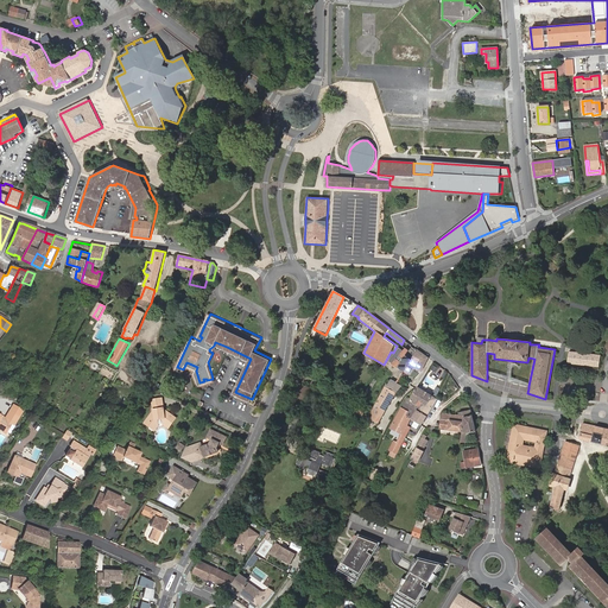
[(405,350),(400,347),(387,362),(403,374),(404,372),(411,359),(403,353),(405,350)]
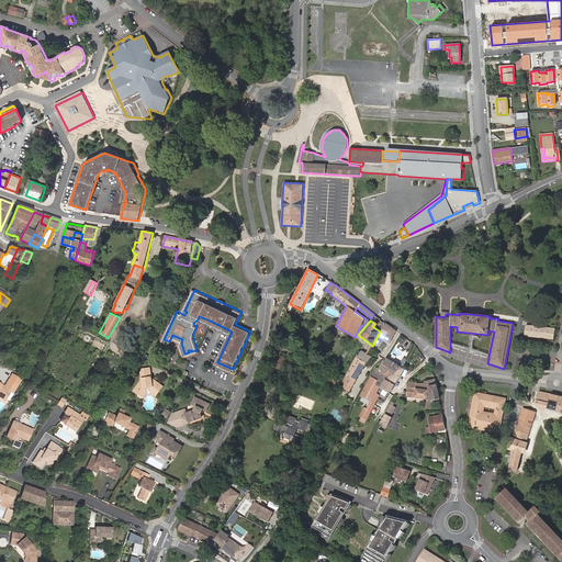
[(395,330),(385,324),(380,332),(373,344),(377,346),(377,345),(378,345),(382,338),(390,341),(395,330)]
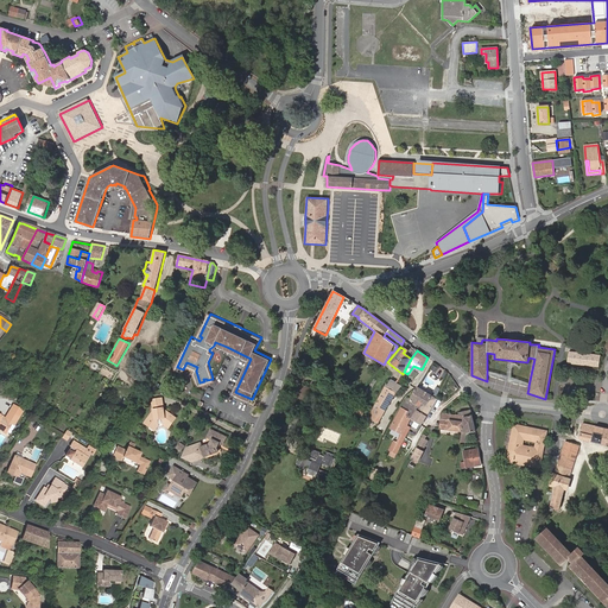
[(211,360),(219,363),(223,356),(216,353),(211,360)]
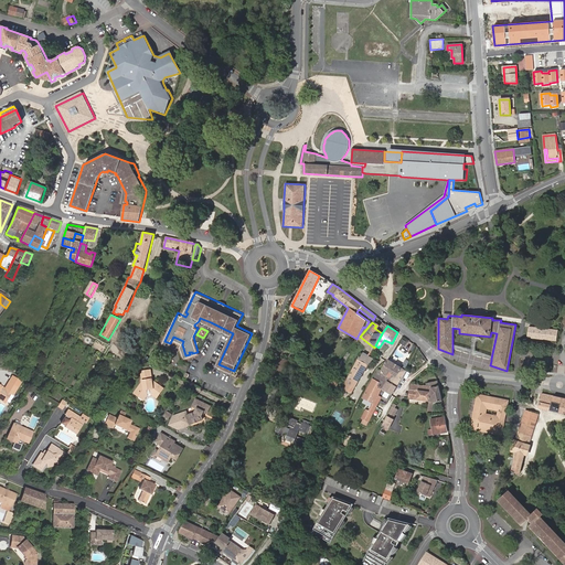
[(555,340),(556,336),(557,331),(529,328),(528,337),(555,340)]
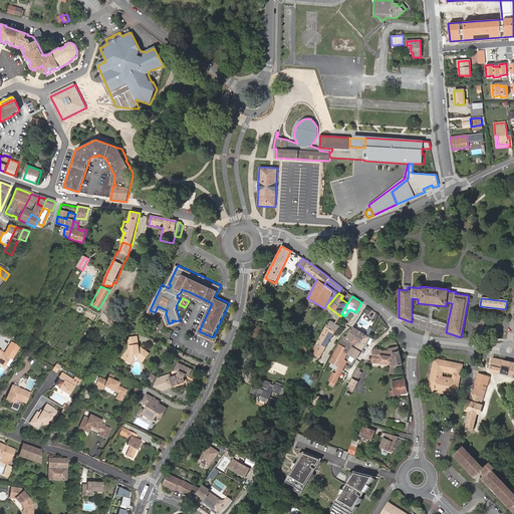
[(164,316),(166,313),(167,310),(158,306),(155,312),(164,316)]
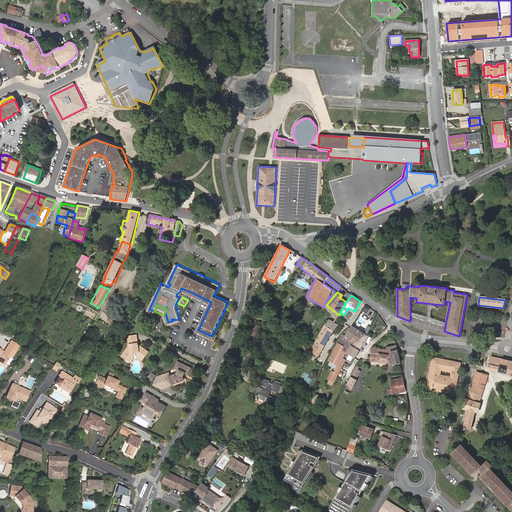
[(445,325),(410,314),(410,317),(445,327),(445,325)]
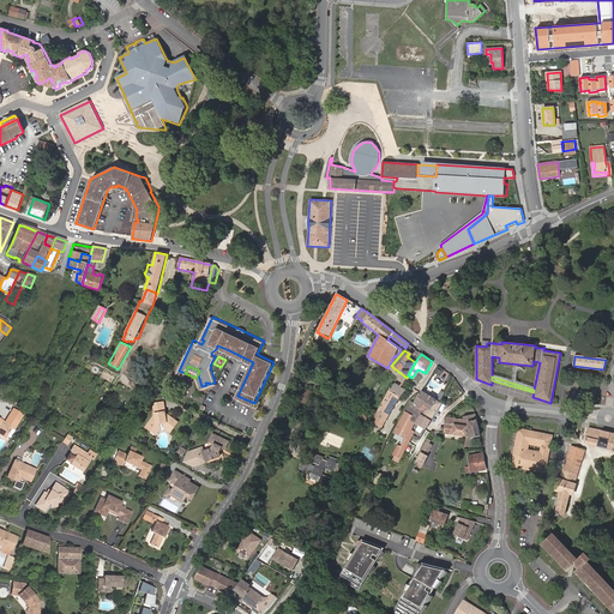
[(399,397),(404,389),(401,387),(395,384),(391,389),(390,389),(389,390),(399,397)]
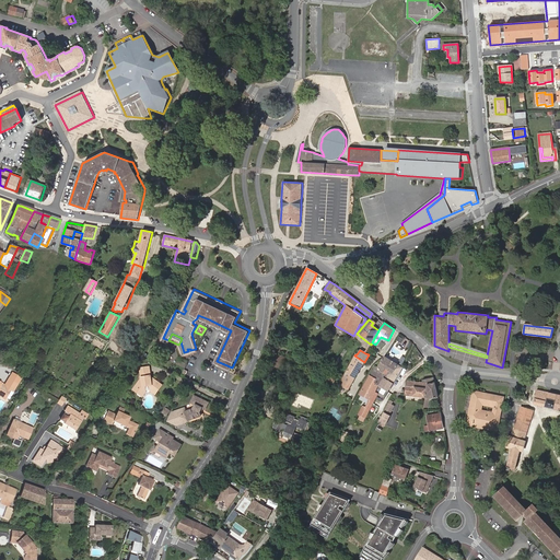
[(276,353),(271,368),(282,371),(287,358),(276,353)]
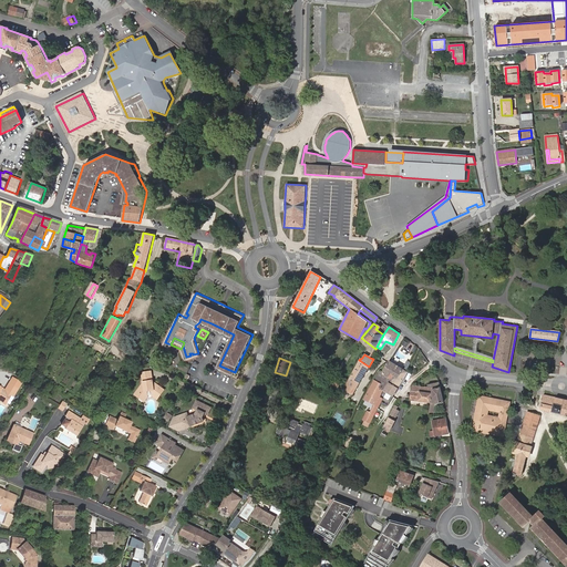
[(359,360),(344,389),(343,390),(352,394),(359,382),(369,367),(359,360)]
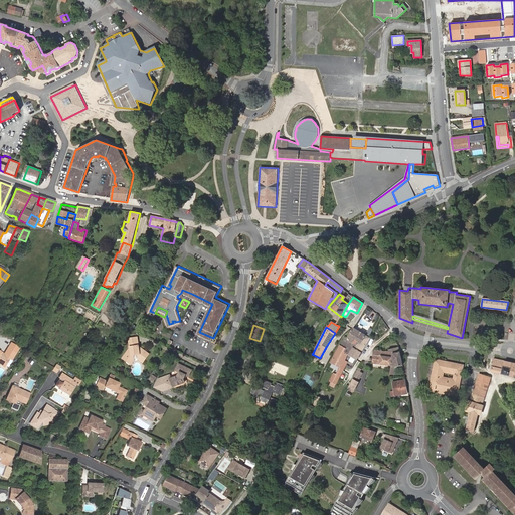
[(365,335),(353,327),(346,339),(355,344),(358,346),(365,335)]
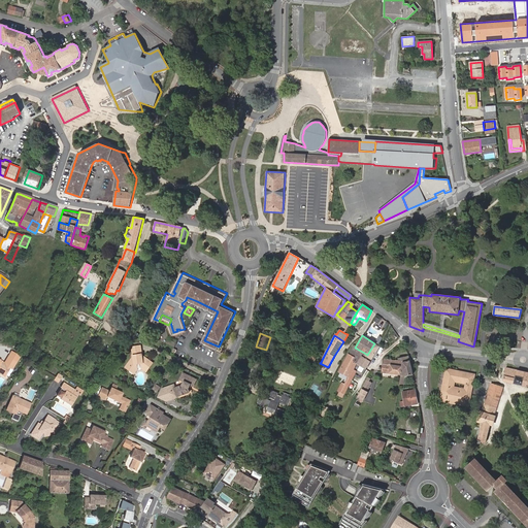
[(380,347),(378,345),(374,343),(367,355),(364,353),(363,356),(370,361),(380,347)]
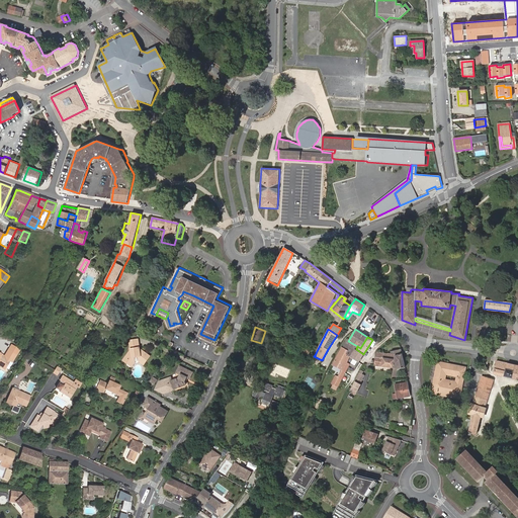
[(374,365),(394,368),(393,376),(398,376),(398,374),(397,374),(397,368),(399,369),(406,367),(401,348),(395,350),(392,338),(386,341),(376,350),(374,365)]
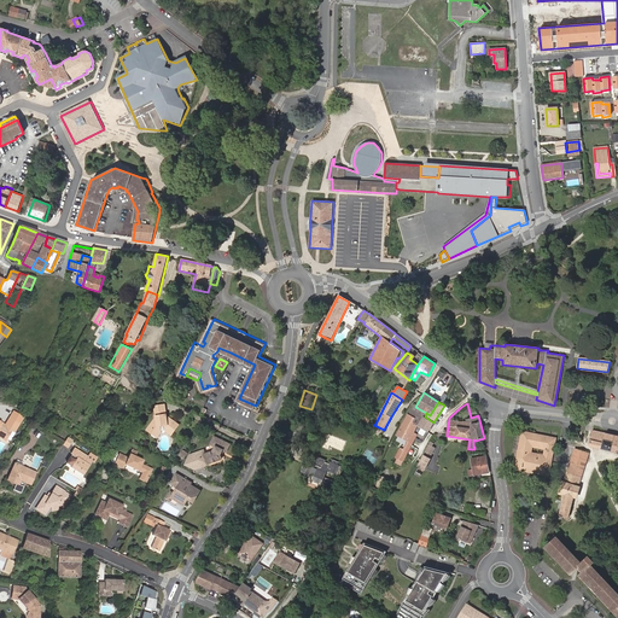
[(426,413),(415,407),(413,406),(408,414),(418,420),(417,424),(418,425),(429,432),(433,423),(425,417),(426,413)]
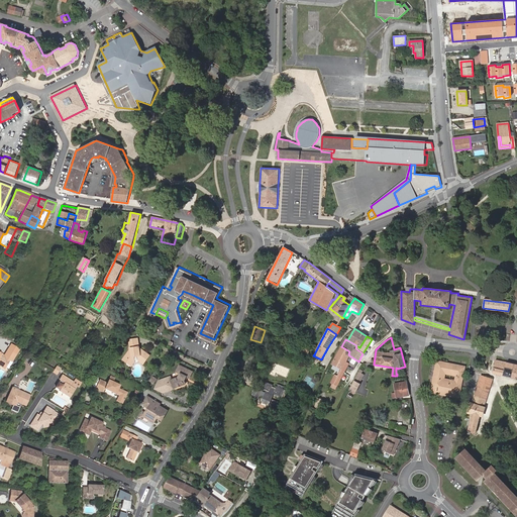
[(140,345),(132,346),(132,347),(132,348),(132,349),(131,350),(129,351),(124,359),(132,365),(136,359),(136,358),(136,355),(140,354),(140,357),(141,358),(146,362),(151,353),(144,349),(142,349),(140,349),(140,348),(140,346),(140,345)]
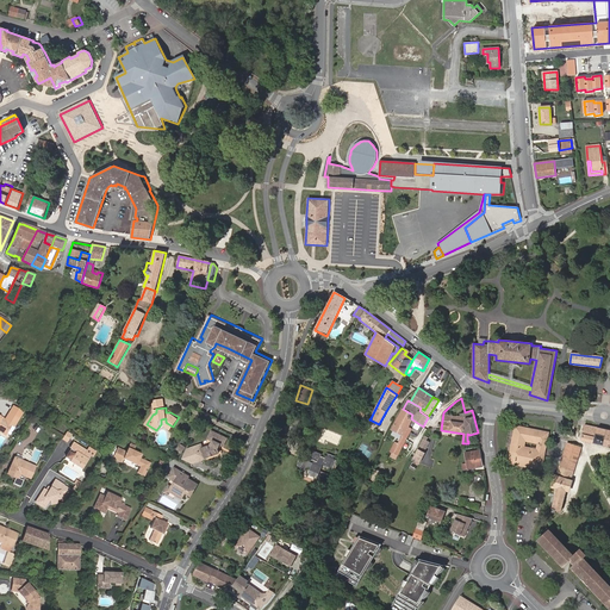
[(412,415),(403,409),(391,430),(402,436),(397,446),(396,444),(391,453),(397,456),(411,428),(409,427),(412,419),(411,418),(412,415)]
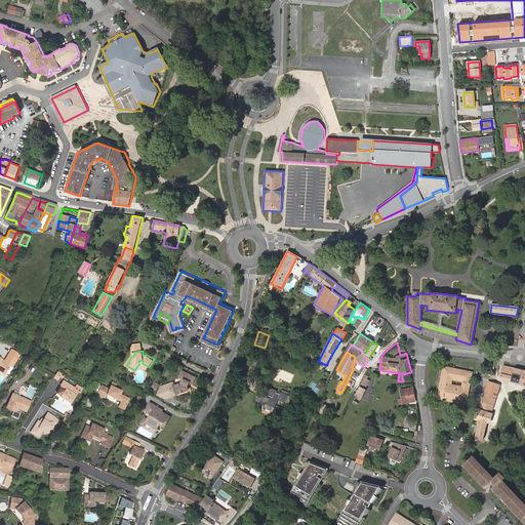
[(0,369),(6,373),(11,365),(13,366),(15,363),(7,358),(5,362),(0,358),(0,369)]
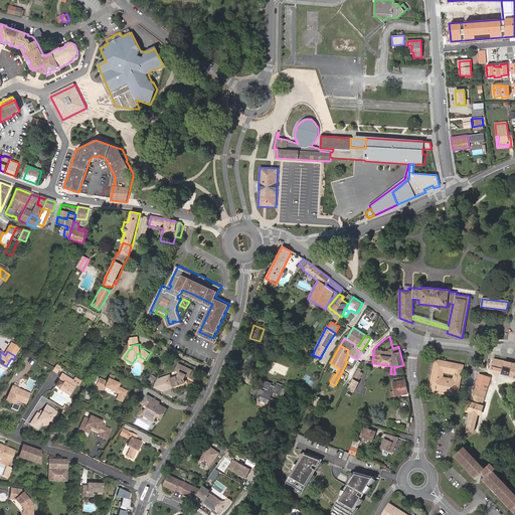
[(514,377),(514,364),(493,359),(491,366),(492,366),(491,371),(514,377)]
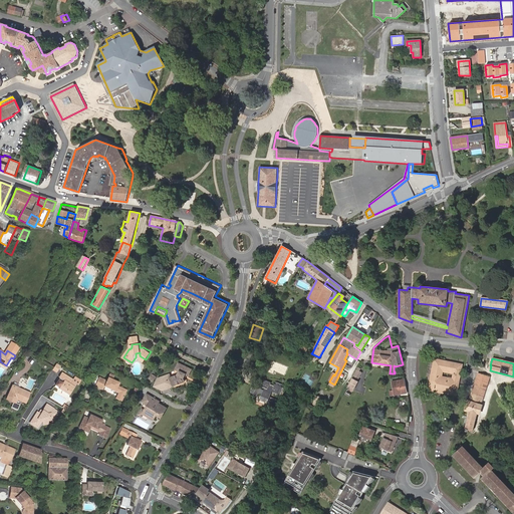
[(436,389),(457,393),(462,364),(443,360),(442,365),(434,363),(428,391),(436,392),(436,389)]
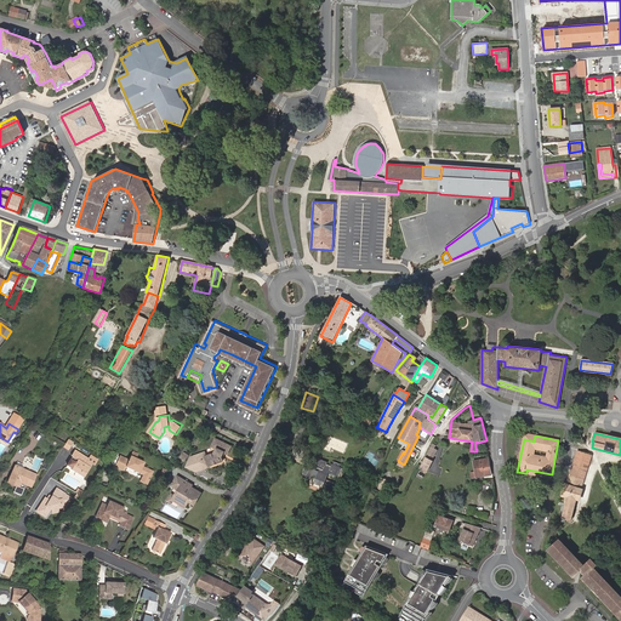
[(66,445),(64,446),(69,450),(75,442),(69,438),(66,445)]
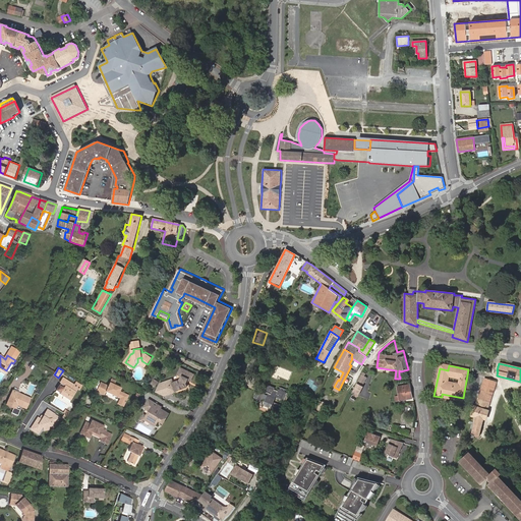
[(167,395),(178,390),(188,385),(188,383),(190,378),(191,379),(193,379),(196,373),(184,367),(183,367),(180,373),(184,375),(183,379),(175,382),(174,379),(162,384),(159,391),(167,395)]
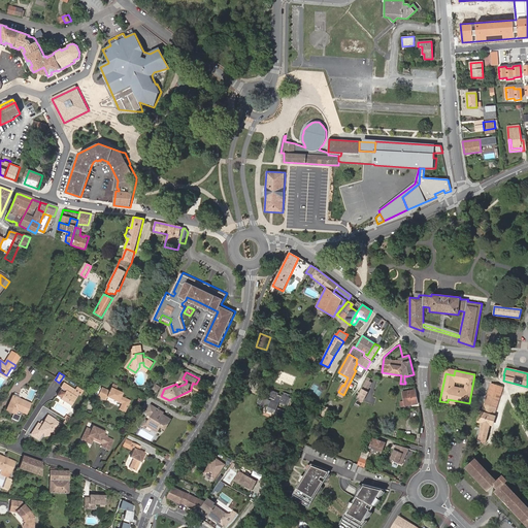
[(370,378),(367,377),(357,398),(363,401),(368,392),(367,391),(371,383),(369,381),(370,378)]
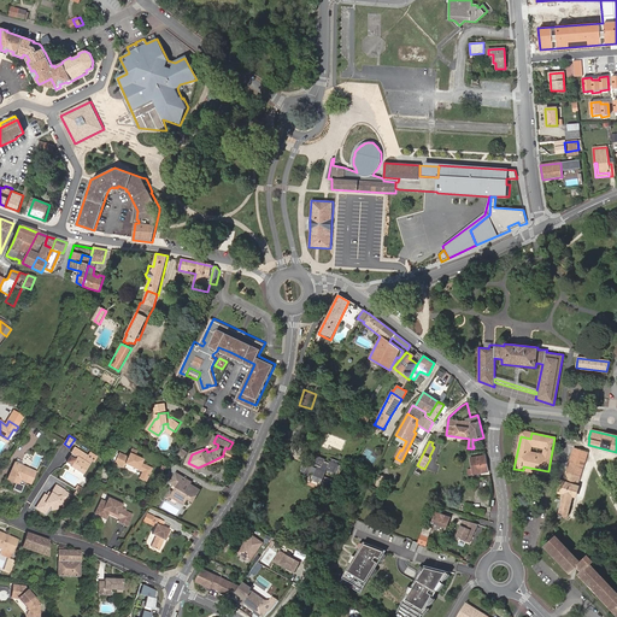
[(76,460),(71,457),(68,463),(74,466),(72,468),(86,475),(94,460),(88,457),(89,456),(76,447),(72,453),(74,453),(78,457),(76,460)]
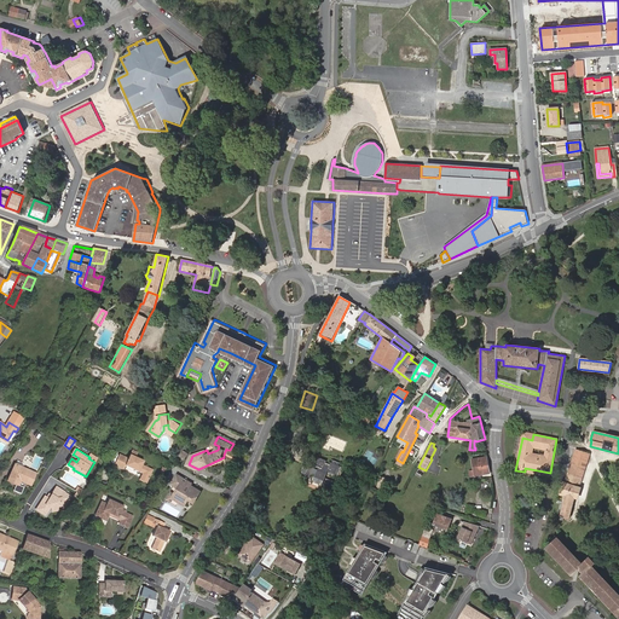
[(127,464),(137,469),(138,468),(142,469),(140,470),(144,473),(143,476),(150,480),(155,468),(144,463),(145,460),(138,456),(132,453),(129,457),(121,453),(116,464),(121,467),(125,461),(128,462),(127,464)]
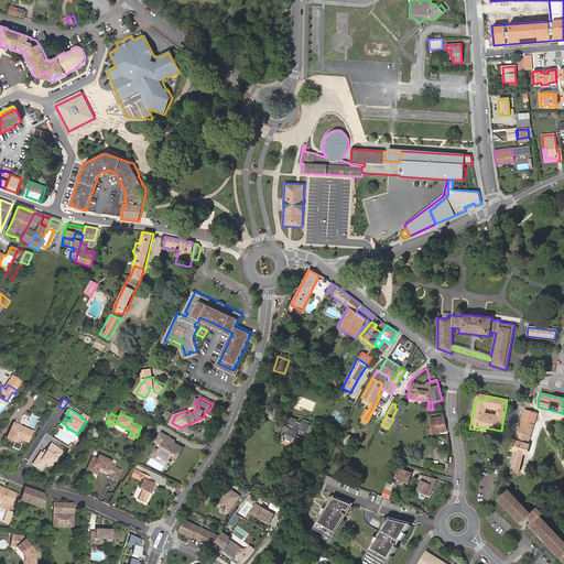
[(286,426),(283,425),(297,432),(304,434),(305,432),(307,433),(311,425),(308,424),(310,422),(303,419),(301,423),(296,422),(297,420),(290,416),(286,426)]
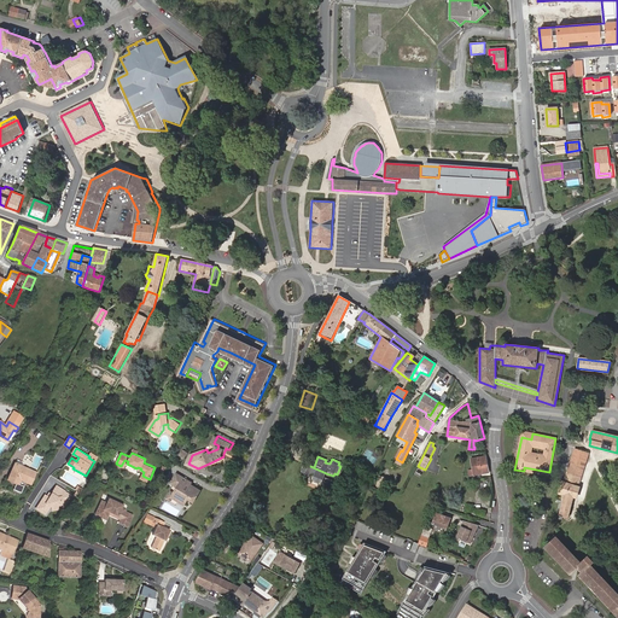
[(485,456),(471,459),(472,470),(468,470),(470,477),(489,472),(485,456)]
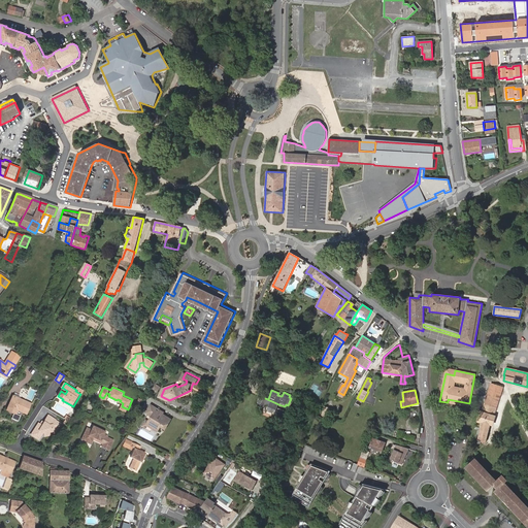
[(30,404),(12,396),(6,410),(15,415),(18,410),(26,414),(30,404)]
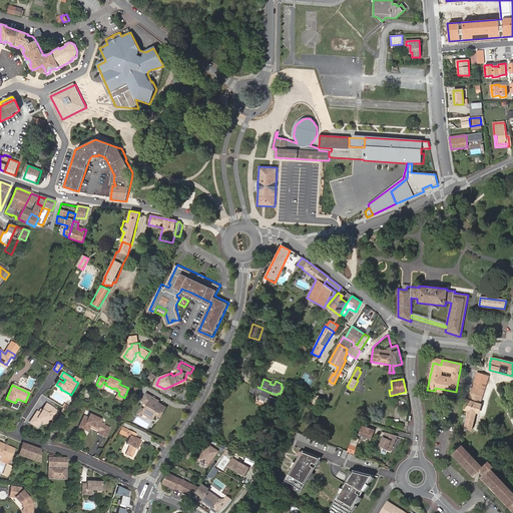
[(258,387),(252,385),(249,392),(257,395),(258,392),(262,394),(260,399),(275,405),(277,402),(275,401),(276,399),(270,396),(271,393),(258,387)]
